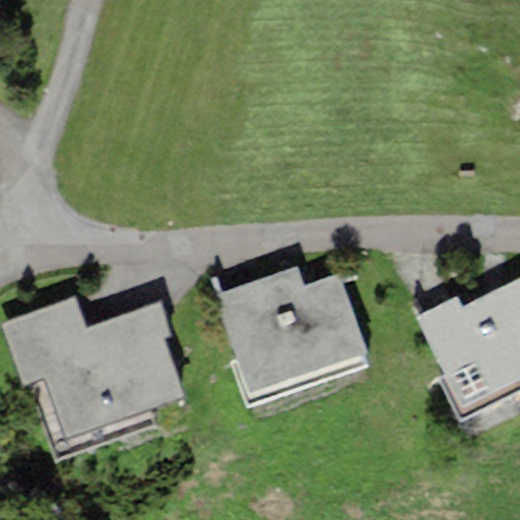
[(214,290),(247,391),(366,353),(340,274),(306,285),(299,264),(214,290)]
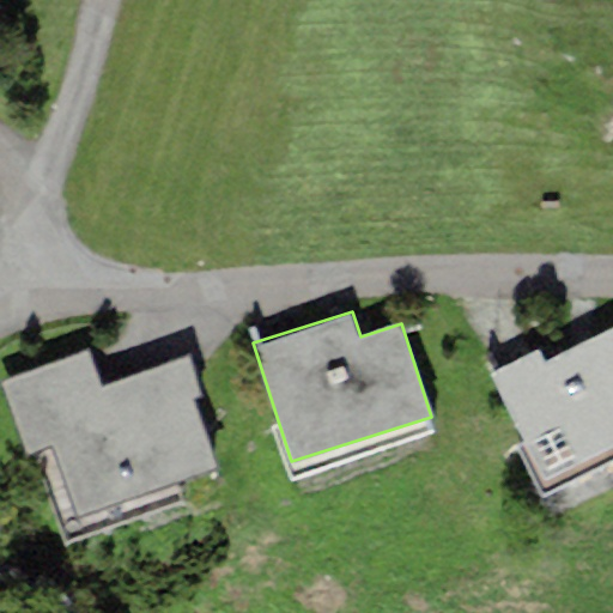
[(495,388),(541,481),(612,445),(612,328),(546,363),(539,350),(489,375),(495,388)]
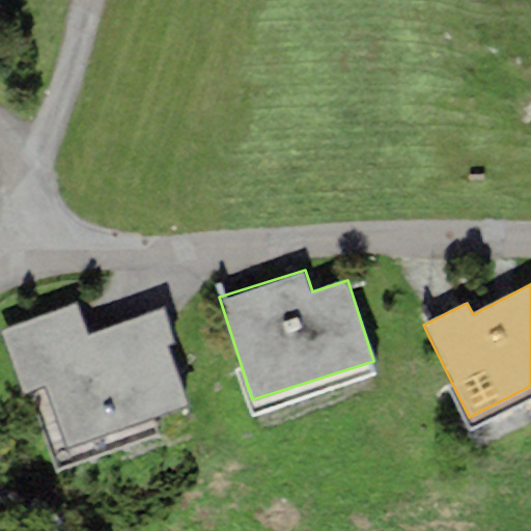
[(78,303),(1,331),(24,394),(46,386),(34,356),(89,336),(78,303)]
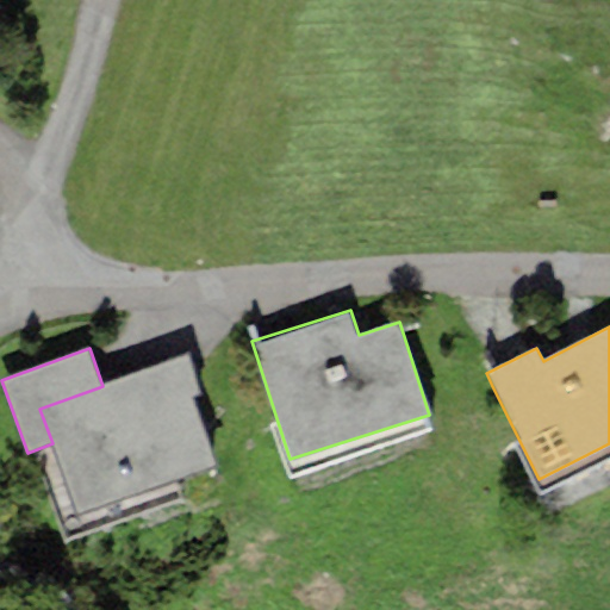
[(188,355),(175,360),(190,400),(203,396),(188,355)]
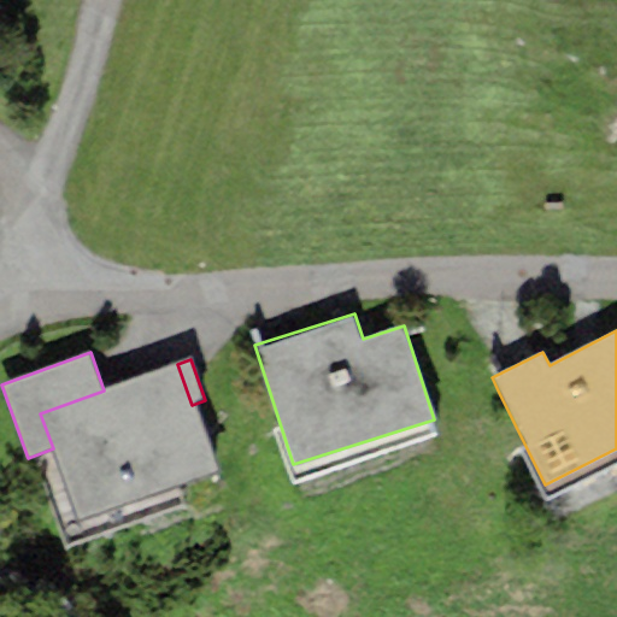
[(53,448),(80,522),(217,471),(192,405),(177,364),(104,391),(40,413),(53,448)]
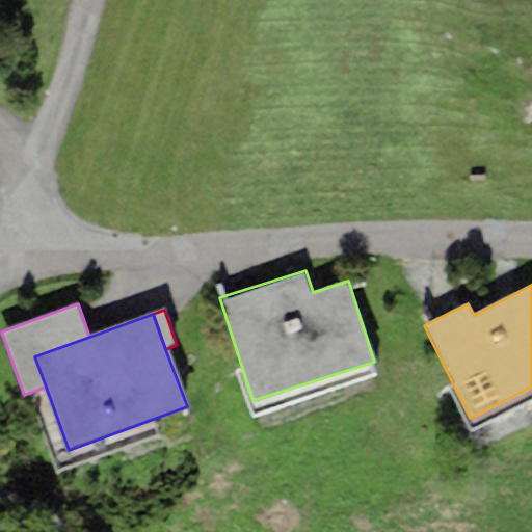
All buildings are outlined.
